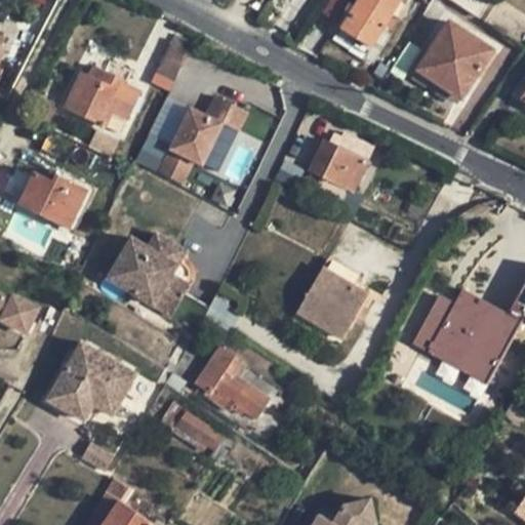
[(404,1),(401,0),(359,0),(342,27),(375,48),(404,1)]
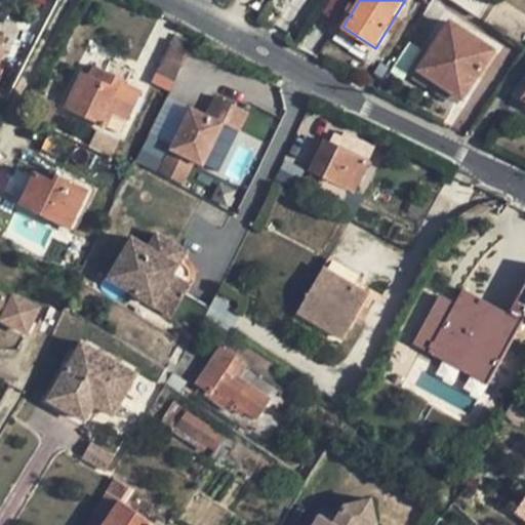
[(490,0),(455,0),(480,16),(490,0)]
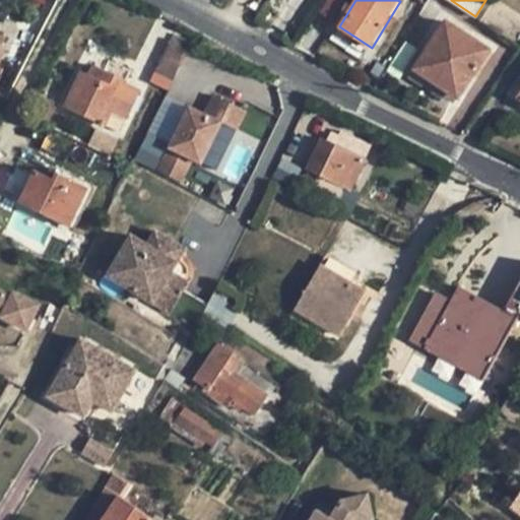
[(489,50),(448,23),(416,70),(459,96),(489,50)]
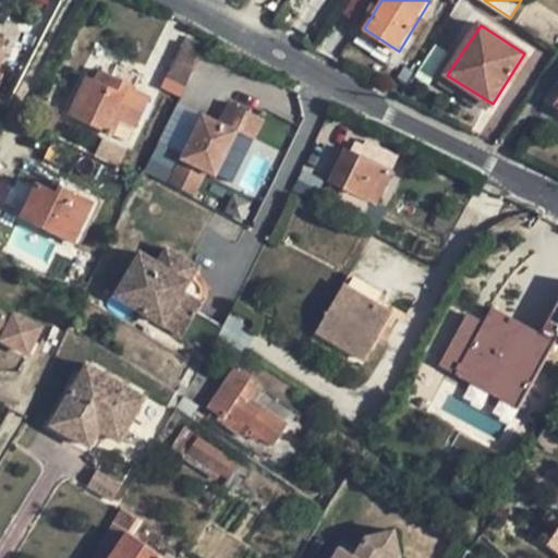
[(202,49),(183,39),(166,77),(183,85),(202,49)]
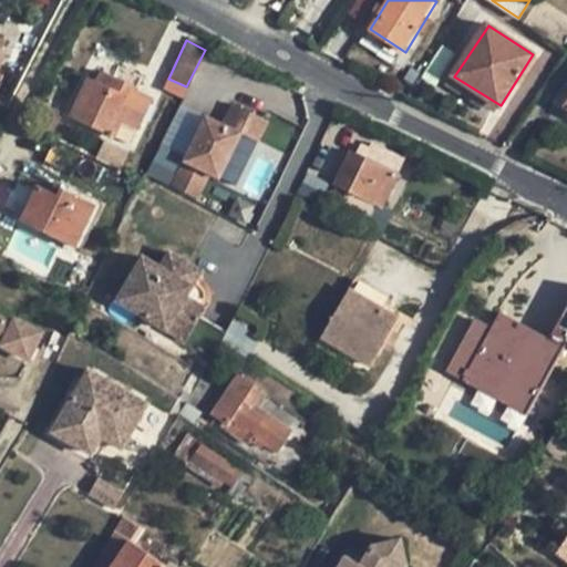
[(102,71),(98,83),(111,90),(116,79),(102,71)]
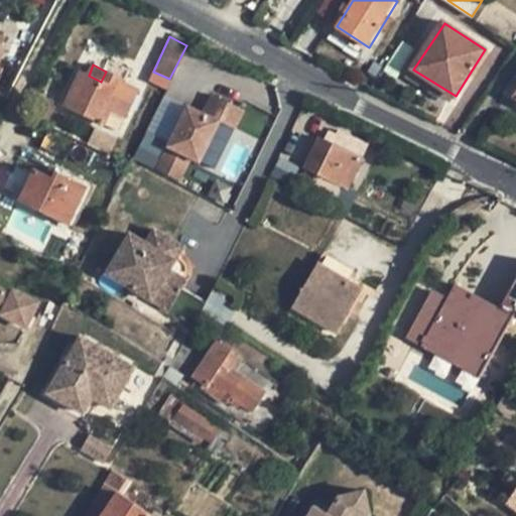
[(139,89),(106,72),(101,82),(89,76),(83,73),(66,106),(119,132),(139,89)]
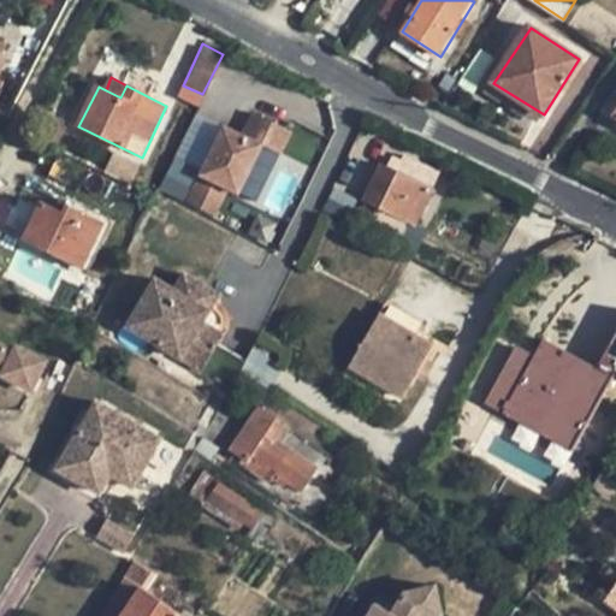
[(161,194),(218,215),(226,193),(259,205),(290,125),(249,110),(241,131),(193,113),(161,194)]
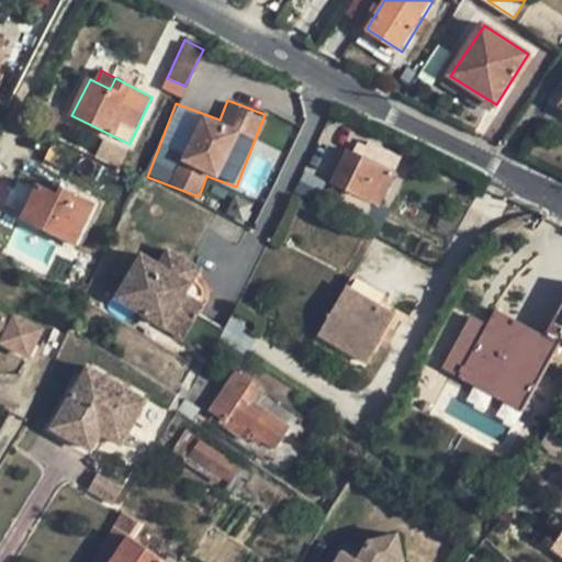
[(66,124),(59,121),(54,132),(62,135),(66,124)]
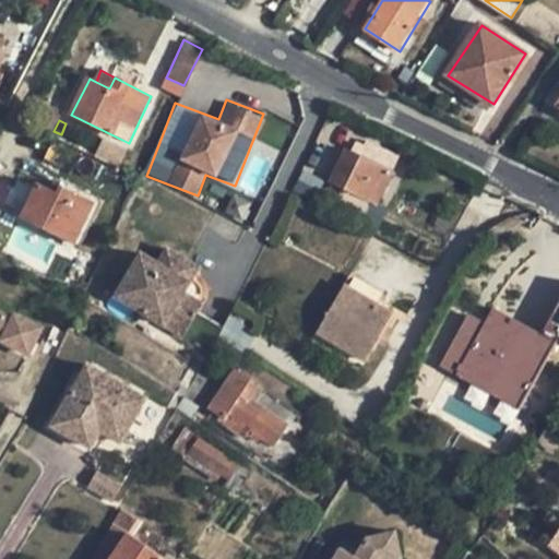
[(324,198),(337,204),(345,190),(370,202),(378,205),(399,162),(365,144),(360,154),(349,150),(324,198)]
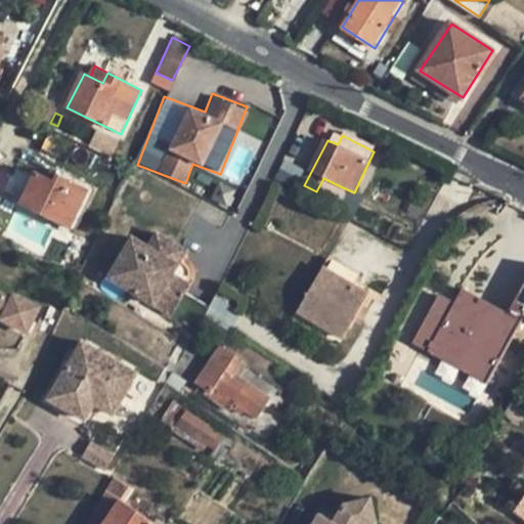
[(55,182),(37,174),(23,204),(71,227),(89,191),(58,176),(55,182)]
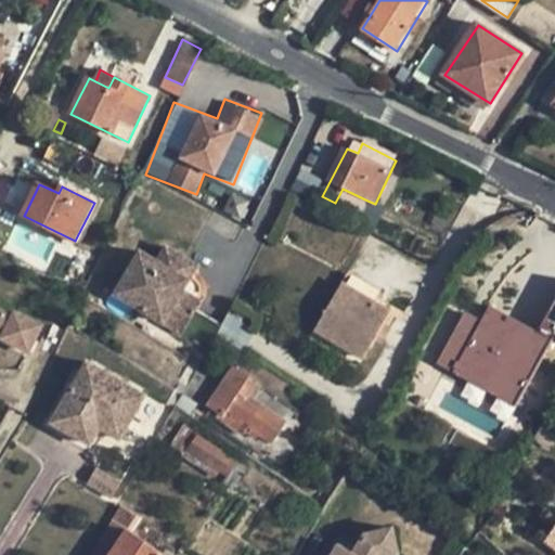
[(360,215),(368,201),(343,189),(335,203),(360,215)]
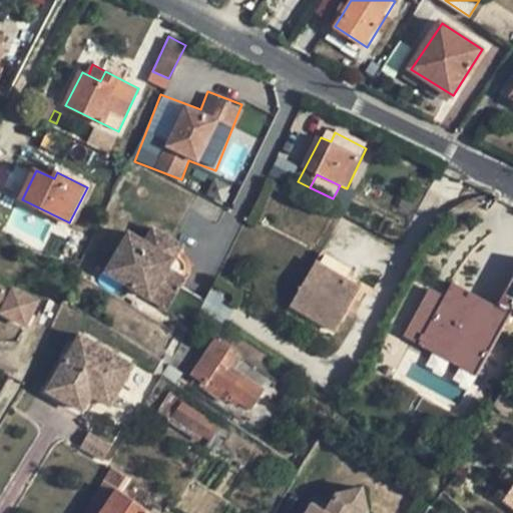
[(89,238),(57,223),(50,236),(83,252),(89,238)]
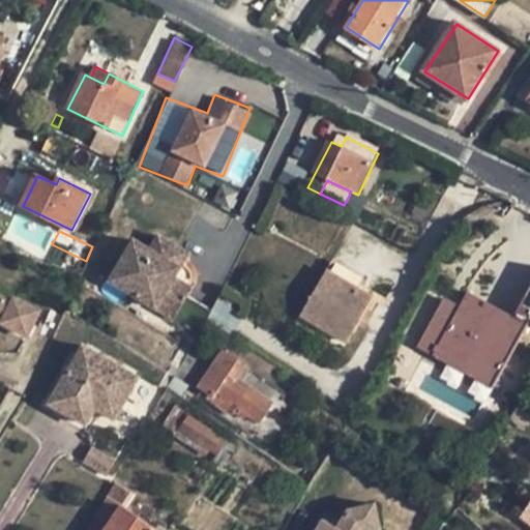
[(150,254),(179,269),(187,256),(158,240),(150,254)]
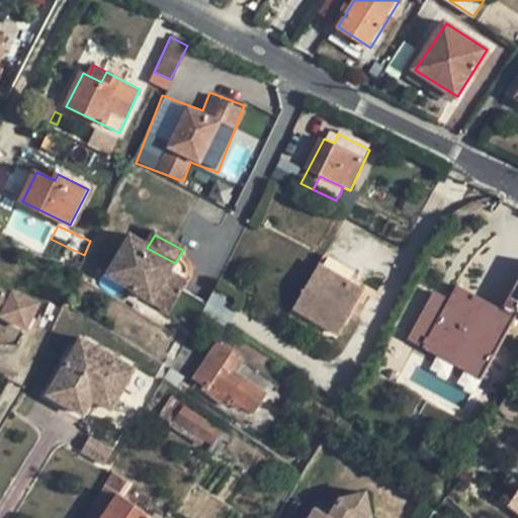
[(132,239),(109,278),(170,314),(180,295),(187,284),(169,274),(175,263),(147,248),(132,239)]
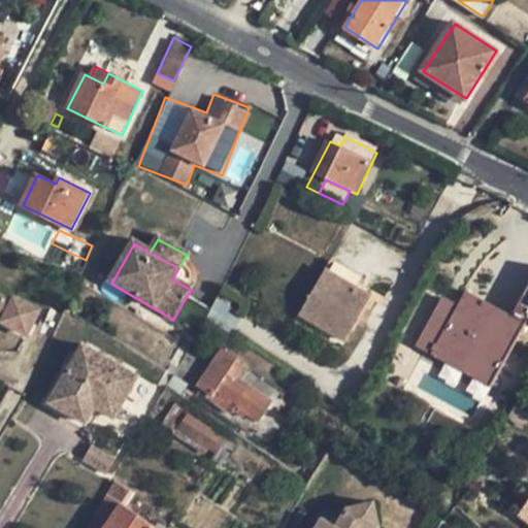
[(330,262),(326,270),(357,288),(362,279),(330,262)]
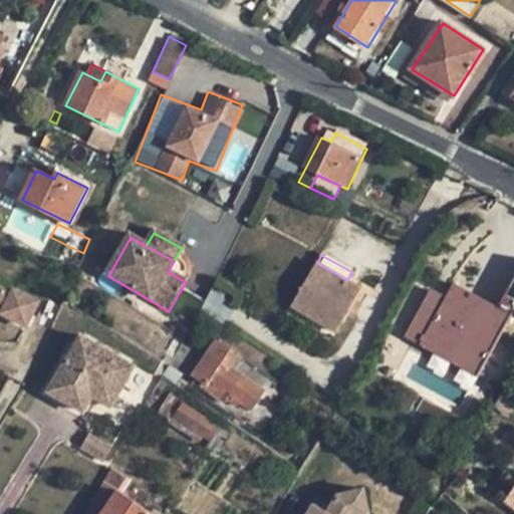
[(347,280),(317,263),(291,305),(336,332),(361,289),(347,280)]
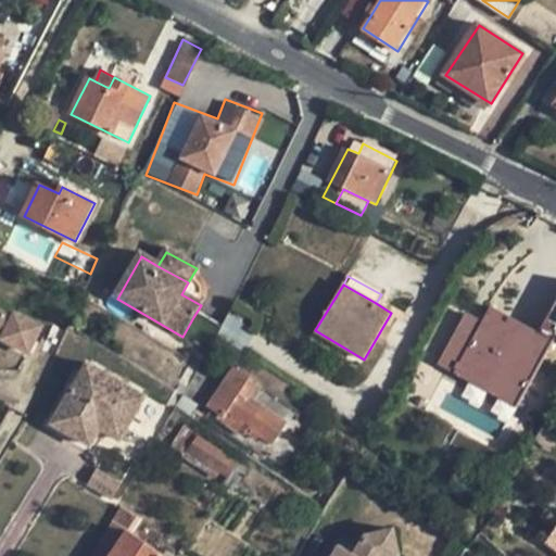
[(491,306),(484,318),(529,342),(535,330),(491,306)]
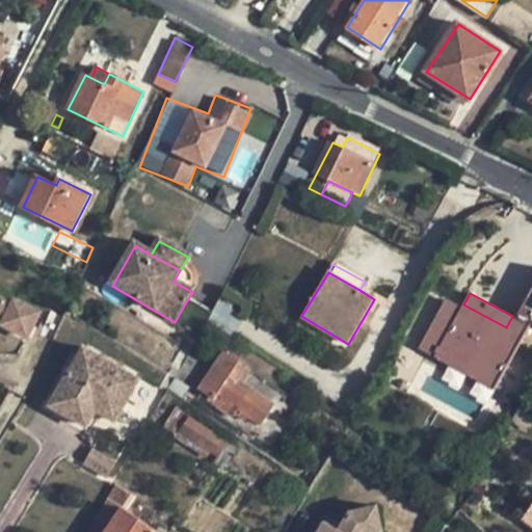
[(15,303),(0,295),(0,320),(5,323),(15,303)]
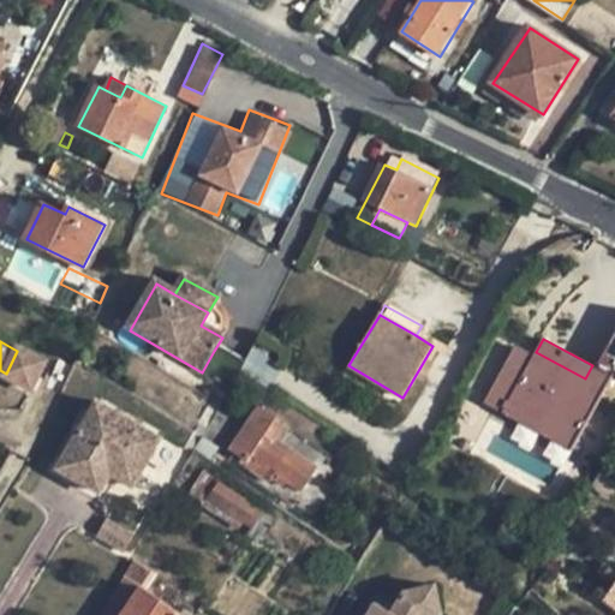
[(518,344),(512,354),(529,364),(536,352),(518,344)]
